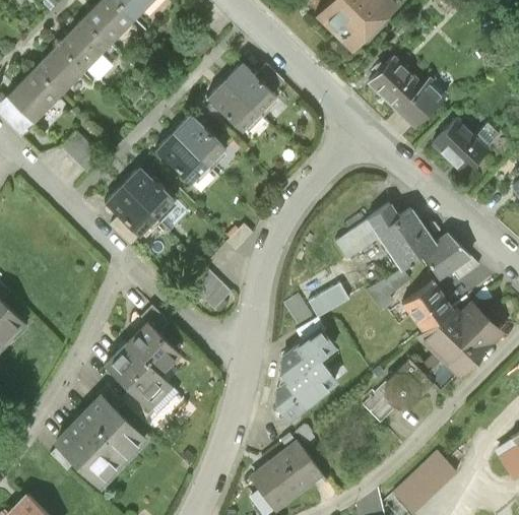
[(99,0),(83,16),(112,44),(135,19),(115,0),(99,0)]
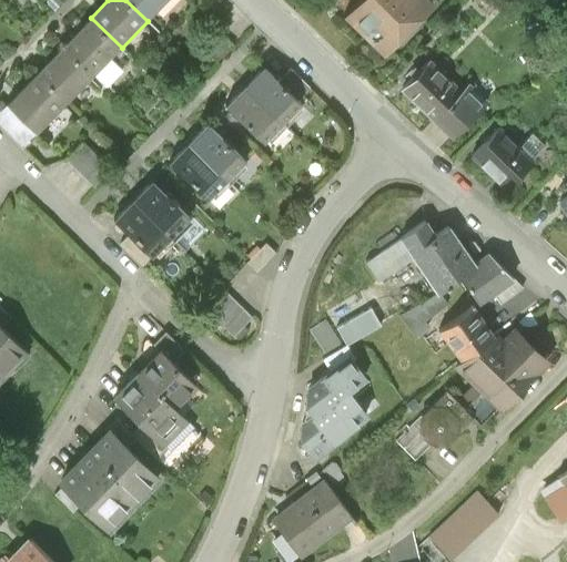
[(168,0),(125,0),(148,21),(168,0)]
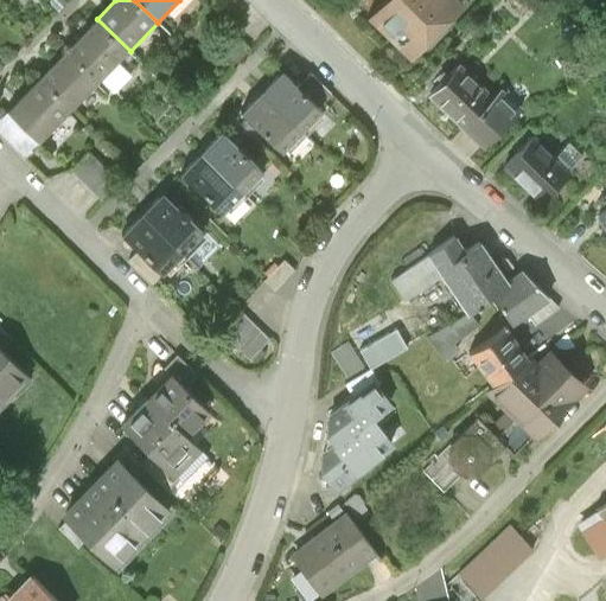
[(464,0),(384,0),(369,14),(410,58),(422,46),(429,46),(446,31),(446,24),(467,2),(464,0)]
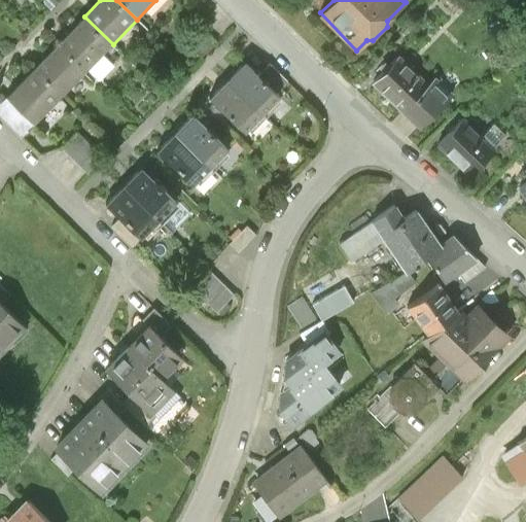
[(84,16),(59,43),(88,71),(113,44),(84,16)]
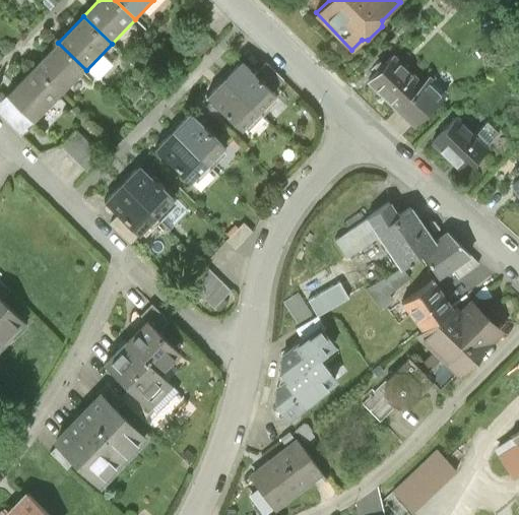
[(33,68),(61,95),(86,70),(58,43),(33,68)]
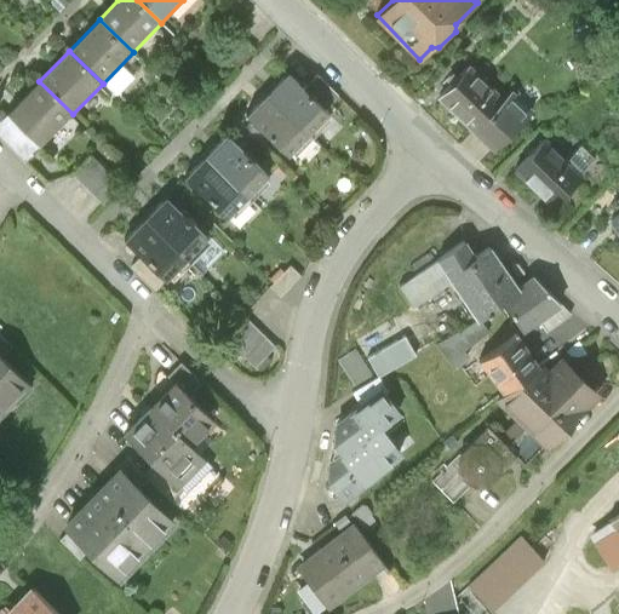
[(503,101),(471,69),(439,102),(493,155),(538,112),(515,89),(503,101)]
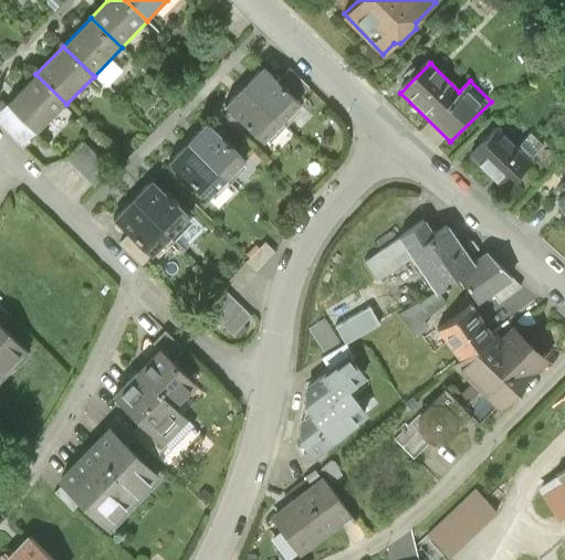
[(281,82),(264,65),(244,86),(283,125),(304,105),(300,102),(281,82)]
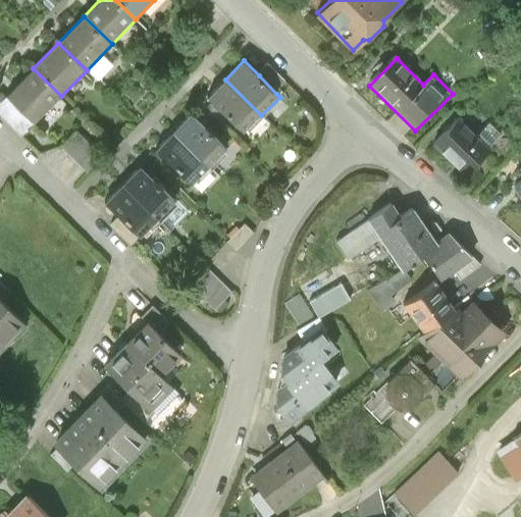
[(267,66),(259,75),(276,94),(287,83),(267,66)]
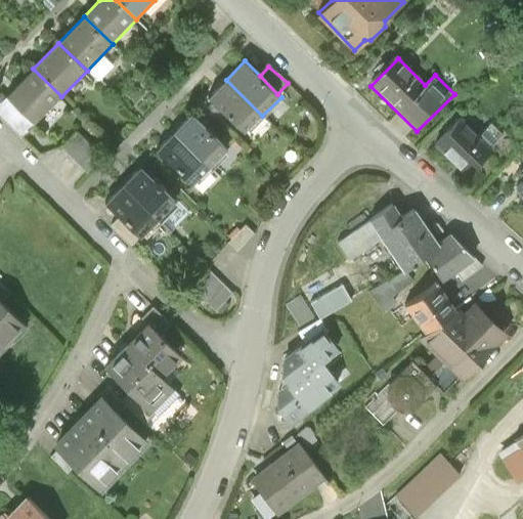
[(35,124),(61,96),(33,69),(6,96),(35,124)]
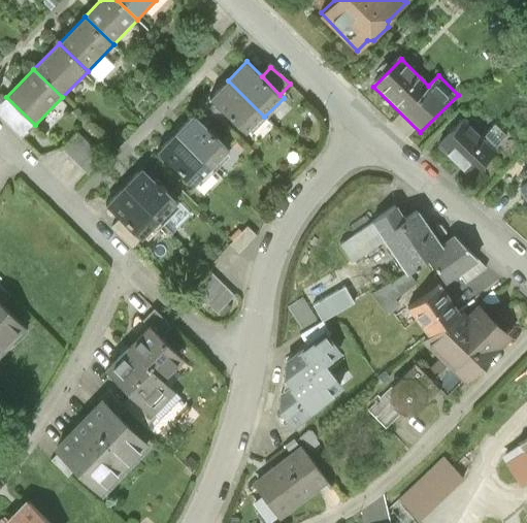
[(245,135),(264,117),(228,80),(209,98),(245,135)]
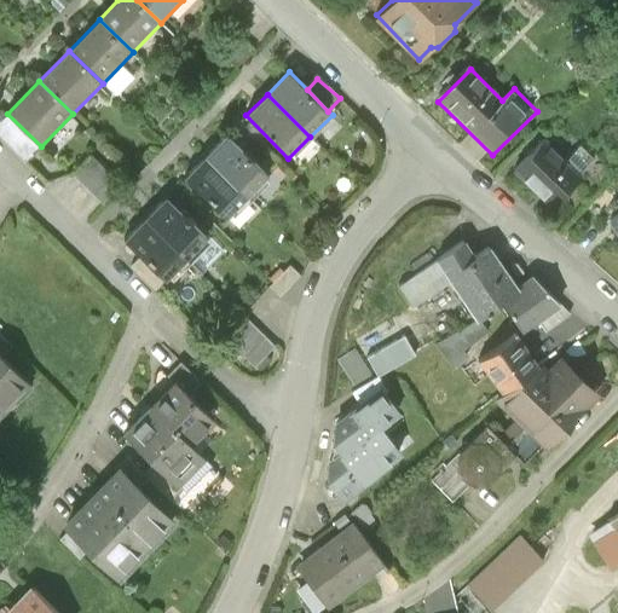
[(0,139),(24,163),(41,146),(7,114),(3,109),(0,111),(0,139)]
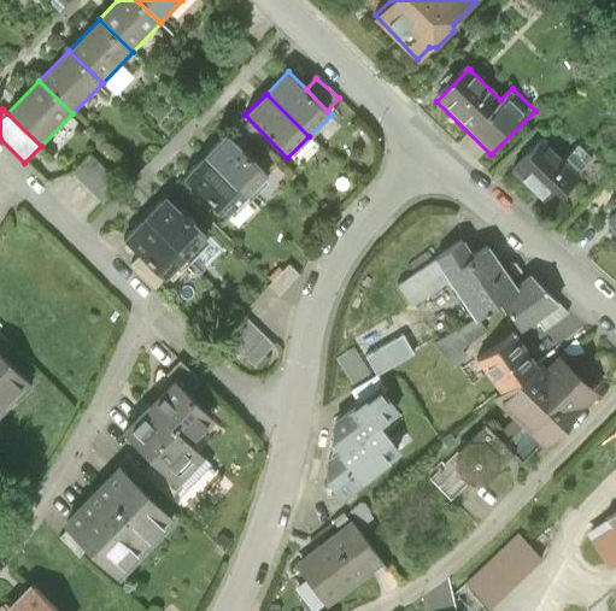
[(269,177),(226,135),(205,156),(248,198),(269,177)]
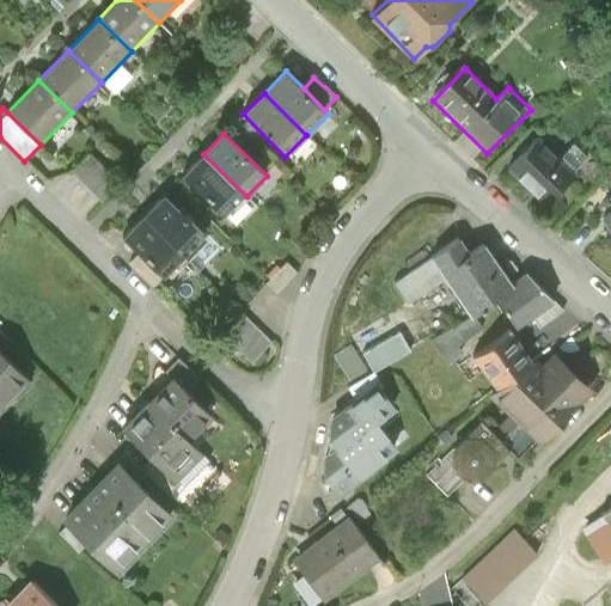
[(575,173),(538,139),(508,170),(545,206),(575,173)]
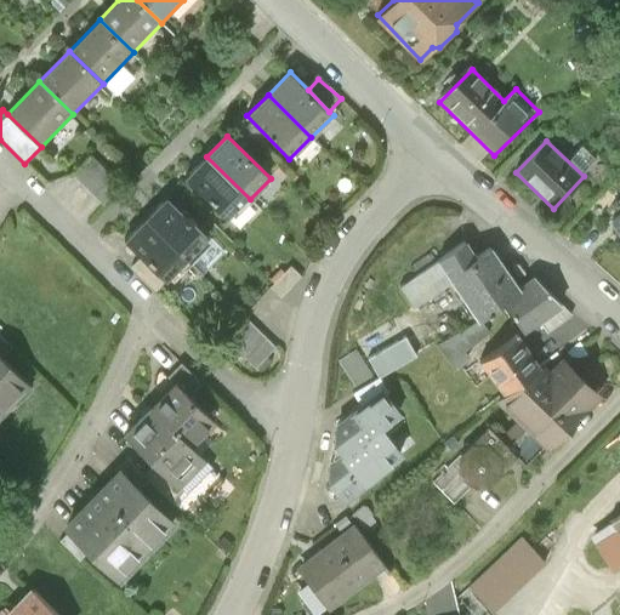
[(598,160),(585,147),(573,158),(586,172),(598,160)]
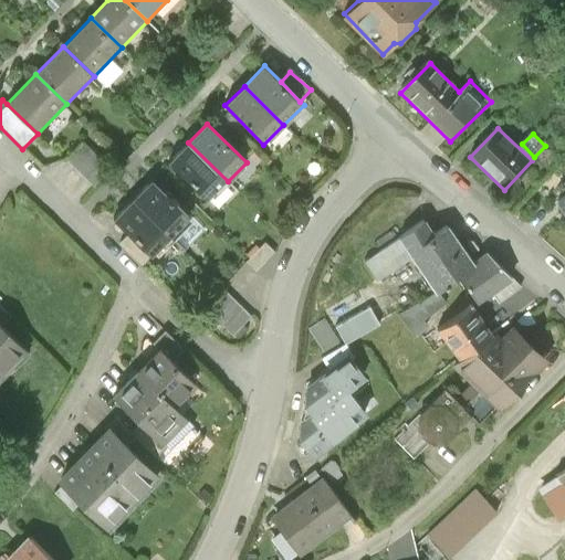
[(208,201),(228,181),(188,143),(168,162),(208,201)]
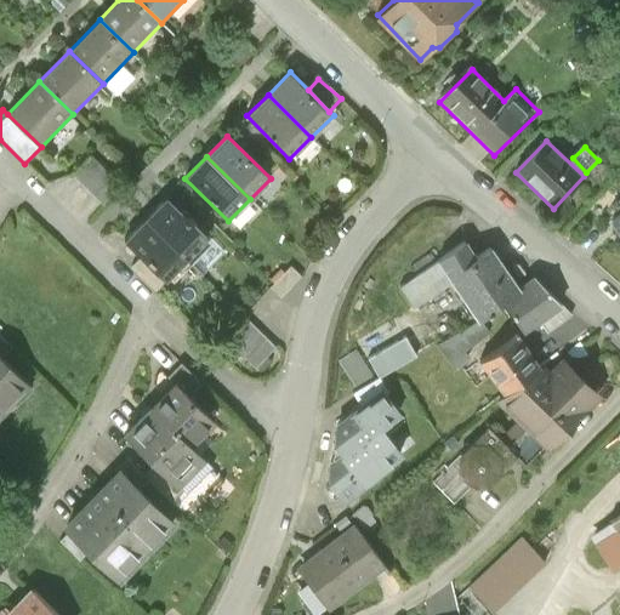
[(91,159),(73,178),(104,210),(124,192),(91,159)]
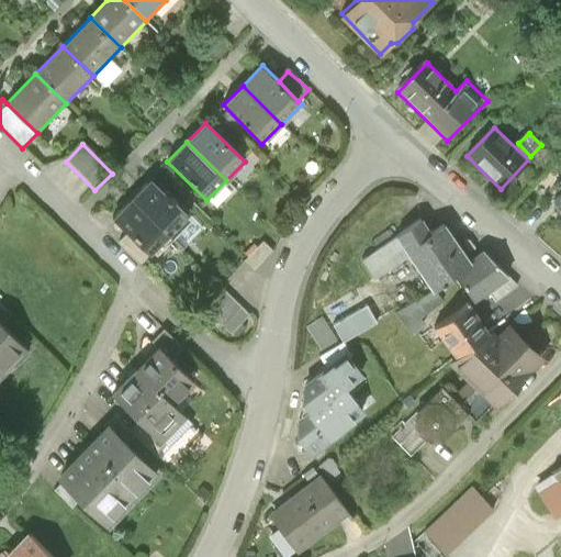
[(189,218),(149,180),(132,199),(170,237),(189,218)]
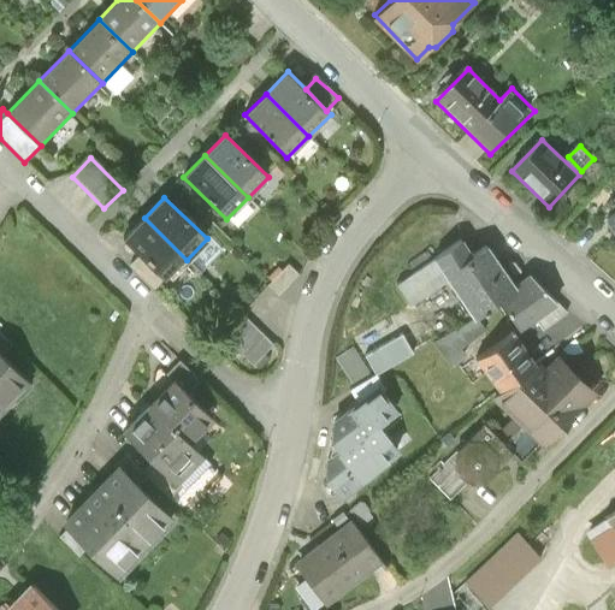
[(166,282),(187,260),(145,218),(123,240),(142,258),(166,282)]
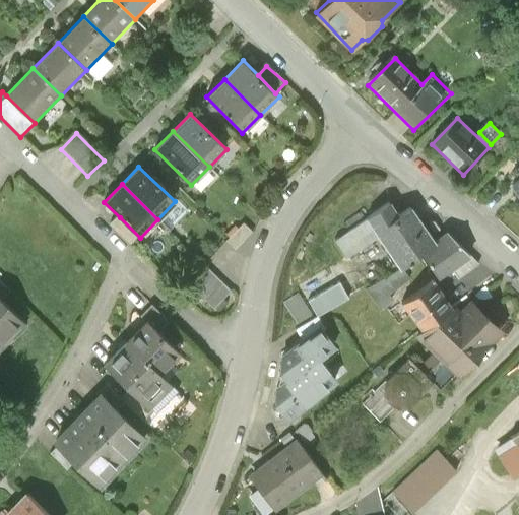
[(400,216),(392,204),(369,220),(381,239),(402,269),(424,255),(439,245),(437,242),(412,207),(400,216)]
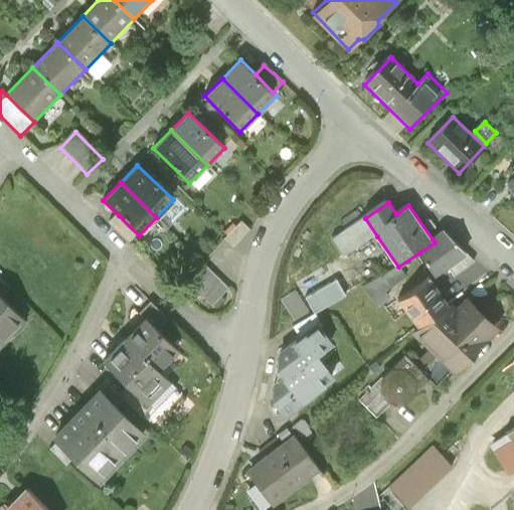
[(139,235),(119,215),(110,224),(130,244),(139,235)]
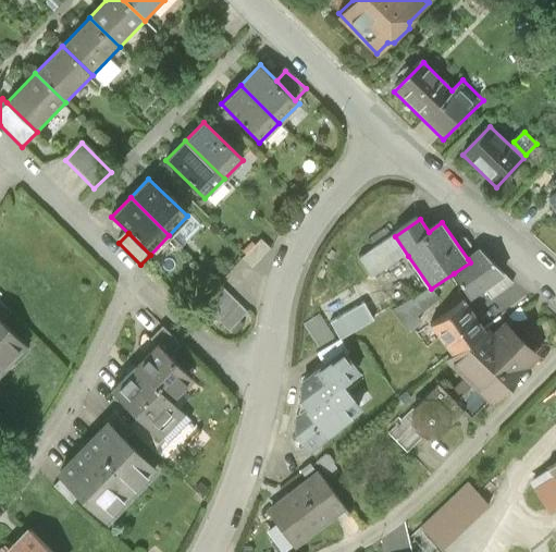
[(371,280),(408,256),(395,236),(358,260),(371,280)]
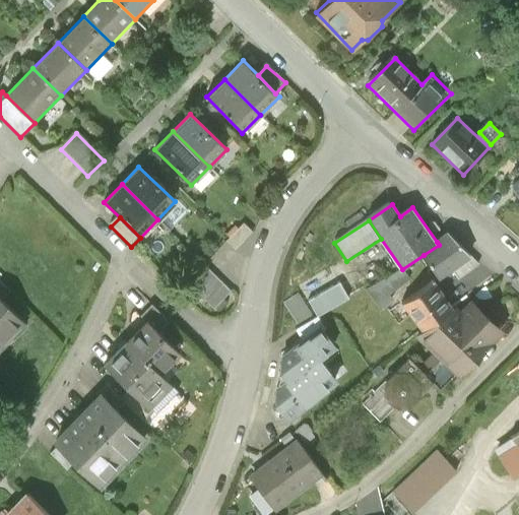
[(253,234),(245,226),(228,244),(236,251),(253,234)]
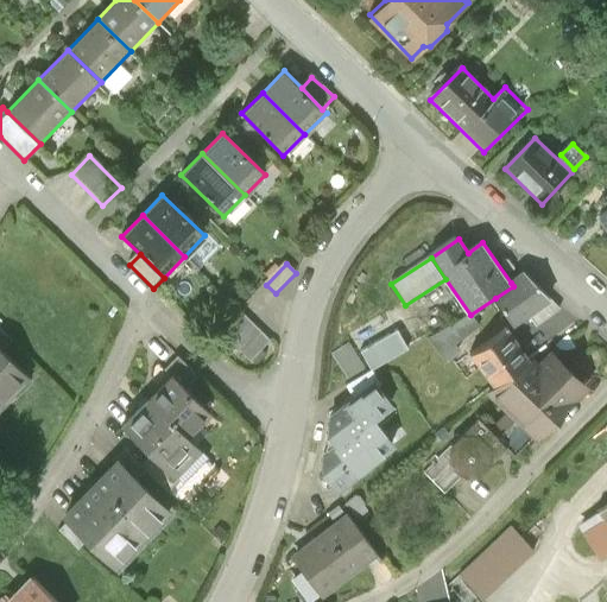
[(513,286),(495,298),(513,327),(529,316),(551,302),(524,273),(511,283),(513,286)]
